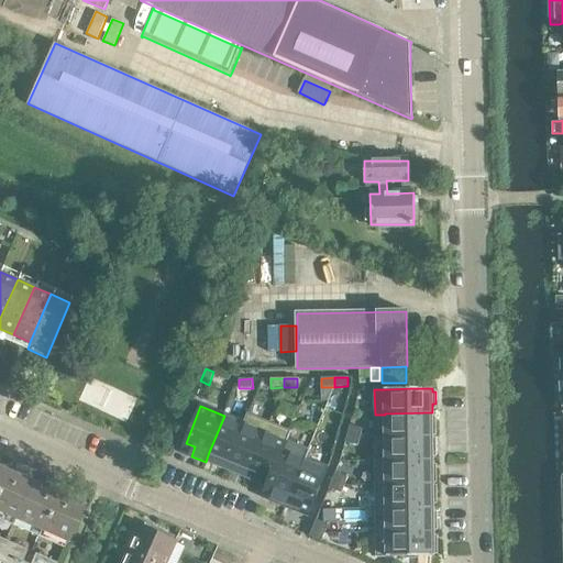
[(432,412),(385,414),(385,415),(385,435),(433,435),(435,435),(435,422),(432,422),(432,412)]
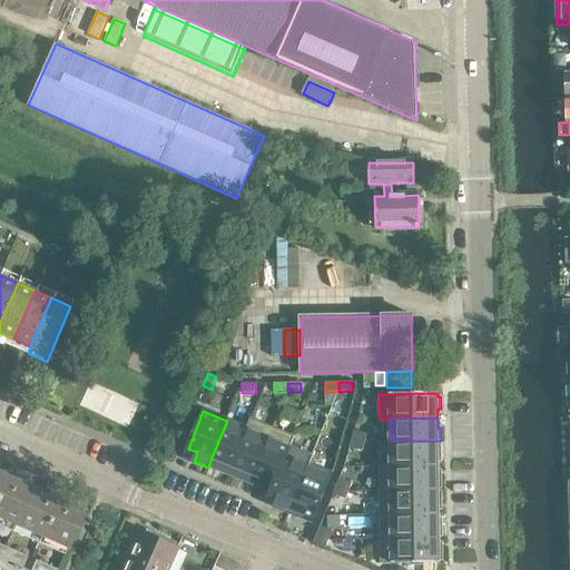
[(247,429),(232,467),(254,474),(273,428),(251,419),(246,429),(247,429)]
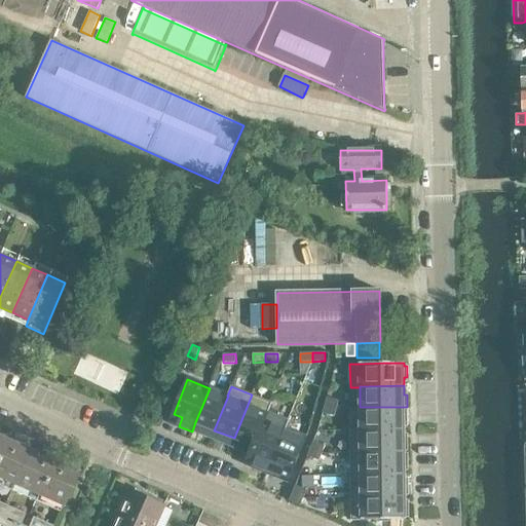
[(210,388),(195,422),(214,430),(228,396),(227,396),(210,388)]
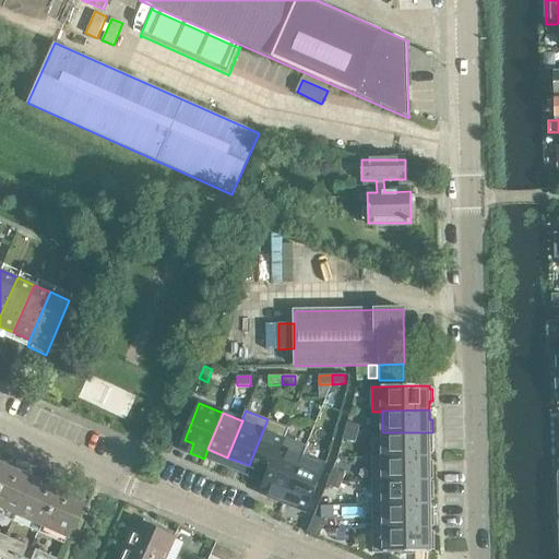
[(268,419),(249,465),(269,474),(270,474),(284,438),(285,438),(289,428),(268,419)]
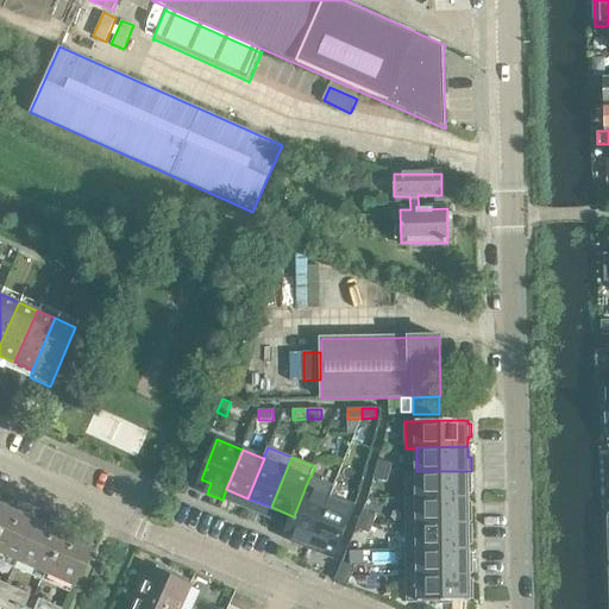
[(378,460),(376,470),(390,473),(393,465),(378,460)]
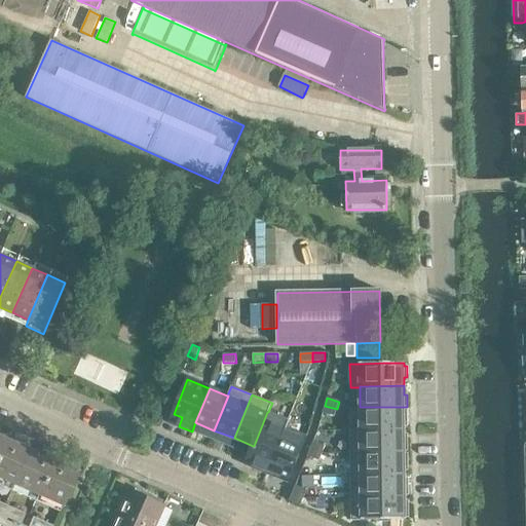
[(325,406),(323,413),(335,417),(337,409),(325,406)]
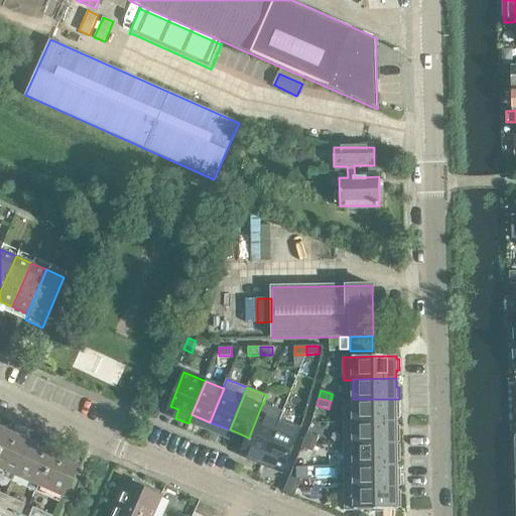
[(397,399),(353,399),(354,421),(397,421),(397,413),(399,413),(399,402),(397,402),(397,399)]
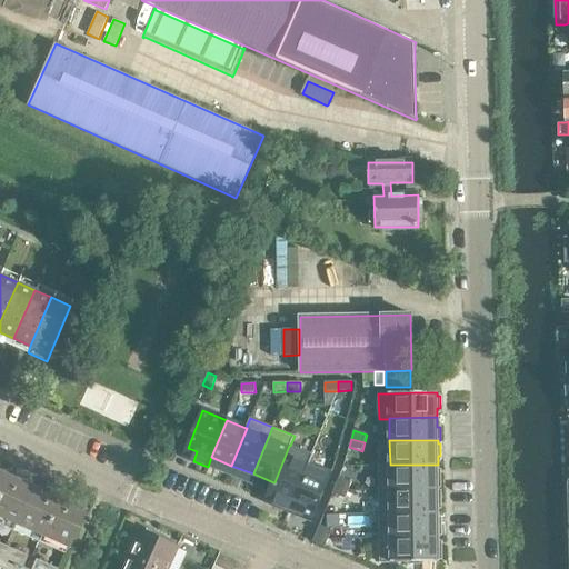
[(273,482),(269,492),(279,496),(275,506),(288,511),(308,465),(309,465),(313,455),(290,446),(289,446),(275,482),(273,482)]
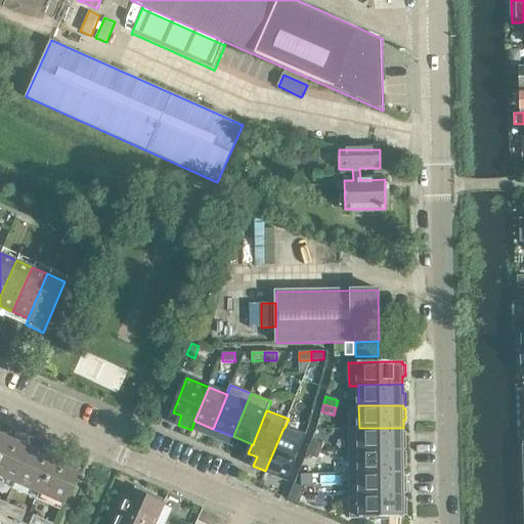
[(284,428),(265,471),(278,476),(281,467),(291,471),(305,436),(285,428),(284,428)]
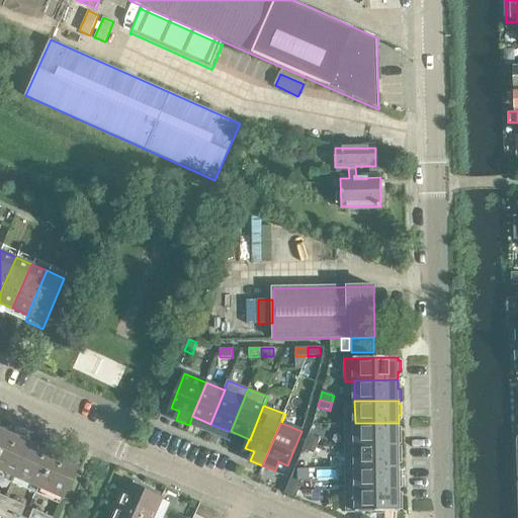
[(355,423),(345,424),(345,445),(399,445),(399,444),(402,443),(401,432),(399,432),(399,424),(399,423),(355,423)]
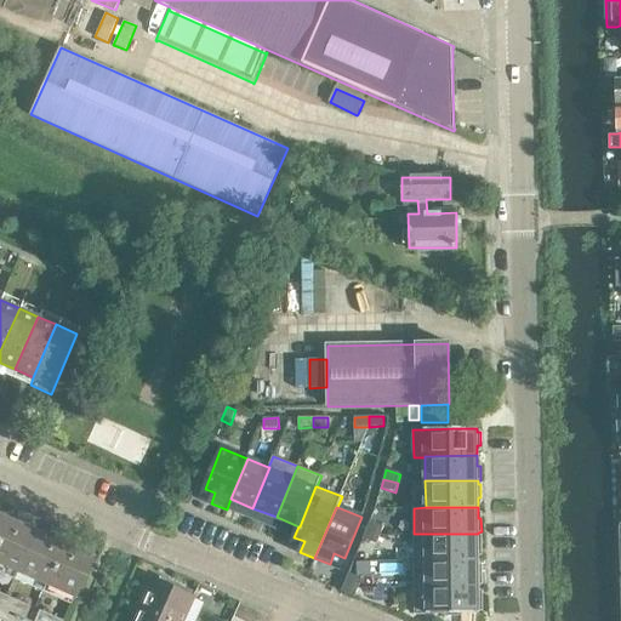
[(0,564),(16,573),(35,531),(7,519),(0,536),(0,564)]
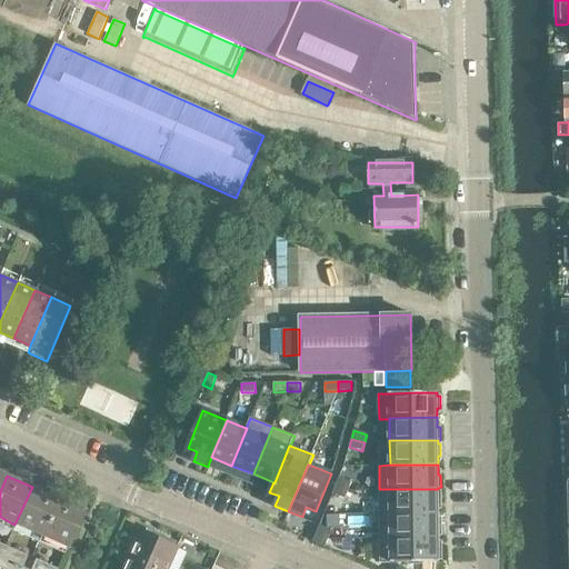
[(339,477),(336,486),(349,491),(352,482),(339,477)]
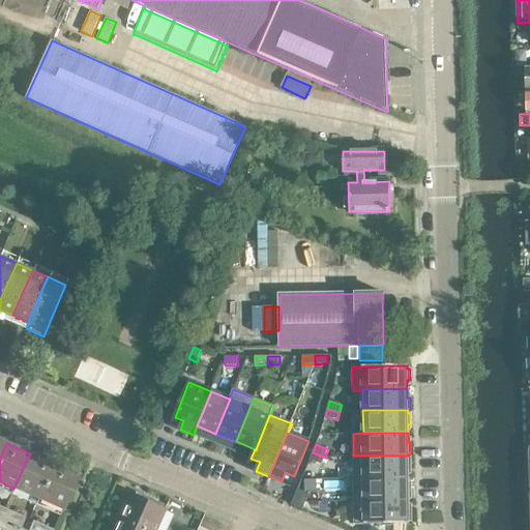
[(313,452),(310,460),(322,465),(325,458),(313,452)]
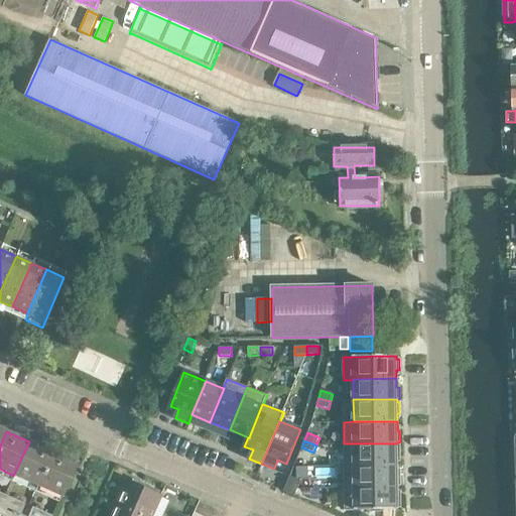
[(38,487),(53,453),(29,441),(13,476),(38,487)]
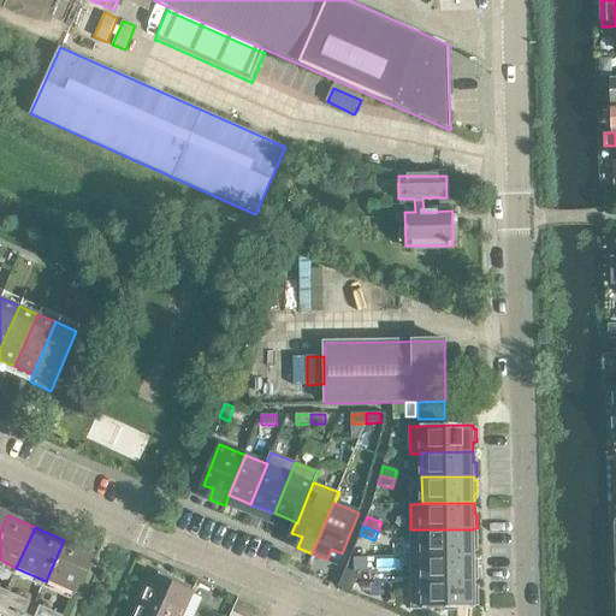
[(474,529),(410,529),(410,557),(474,556),(474,545),(478,545),(478,532),(474,532),(474,529)]
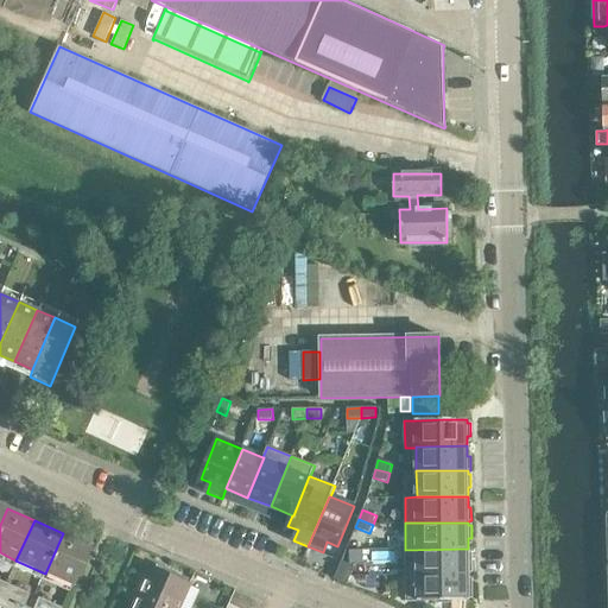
[(71,584),(89,544),(63,533),(45,574),(71,584)]
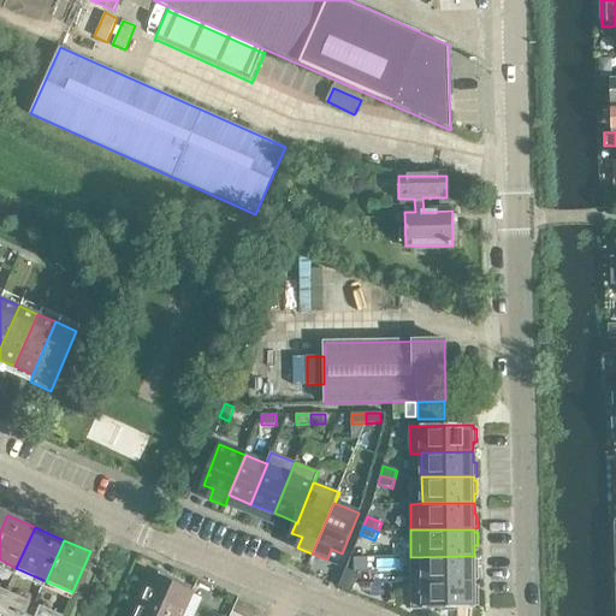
[(474,556),(410,557),(412,584),(475,582),(475,580),(478,580),(478,566),(474,566),(474,556)]
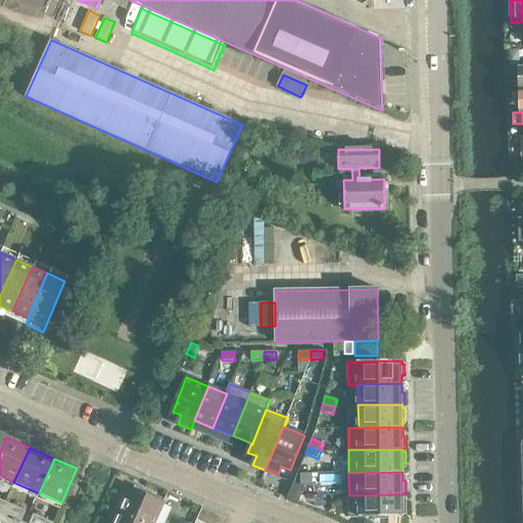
[(294,483),(291,490),(302,495),(305,487),(294,483)]
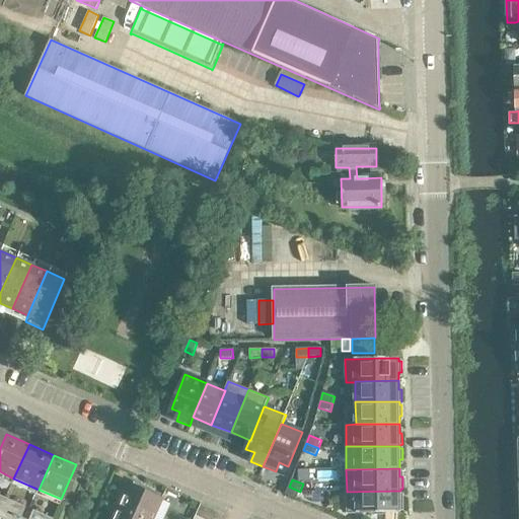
[(143,518),(153,518),(162,499),(131,485),(120,508),(143,518)]
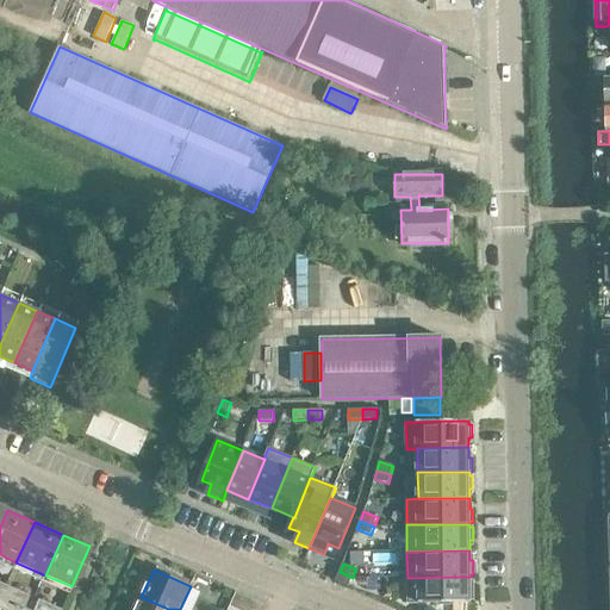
[(340,572),(336,582),(349,586),(353,578),(340,572)]
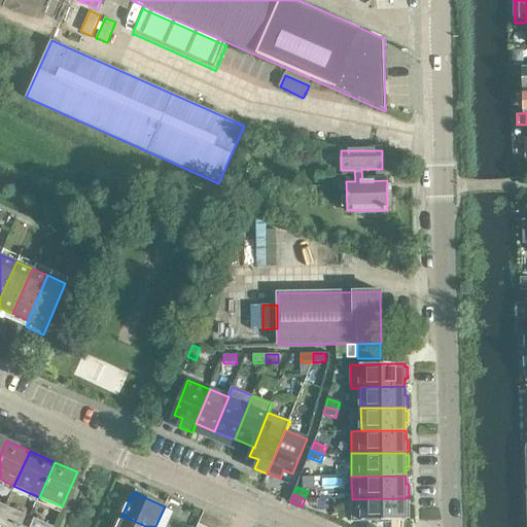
[(407,498),(352,499),(352,522),(362,522),(407,521),(407,518),(409,518),(409,506),(407,506),(407,499),(407,498)]
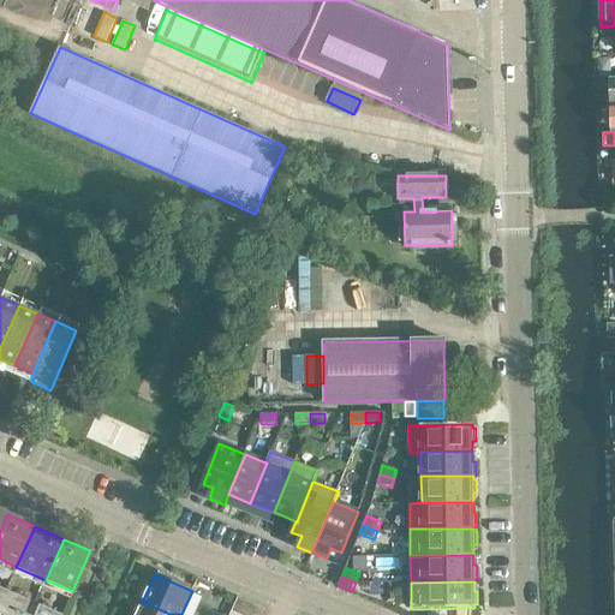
[(13,607),(18,596),(6,591),(1,602),(13,607)]
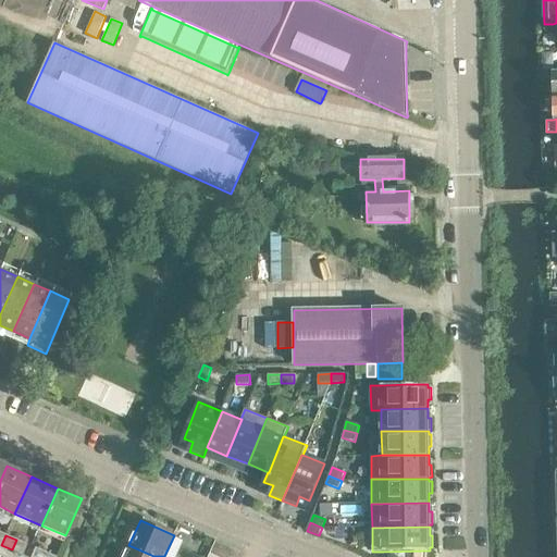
[(22,555),(26,544),(16,540),(12,549),(22,555)]
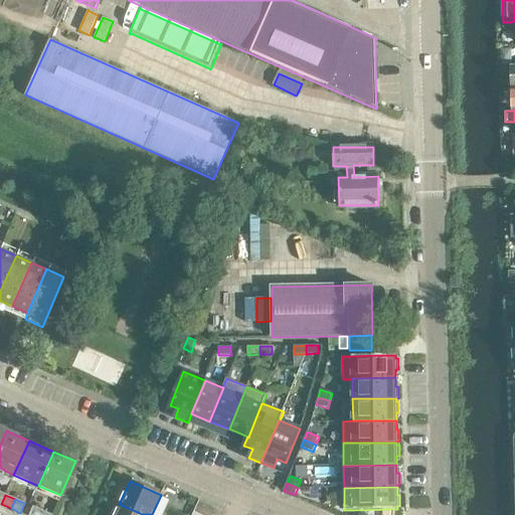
[(203,514),(218,514),(221,510),(199,500),(194,510),(203,514)]
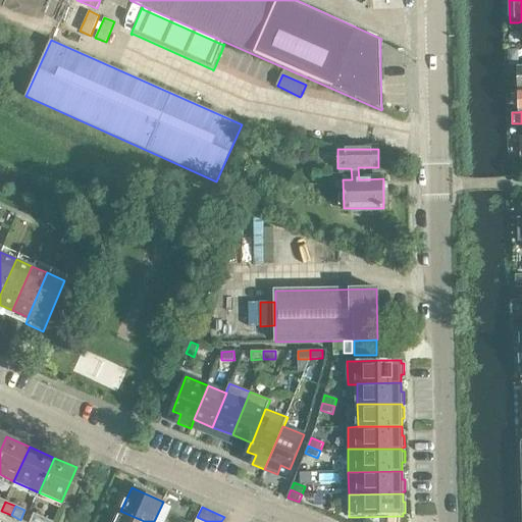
[(144,521),(120,511),(115,521),(144,521)]
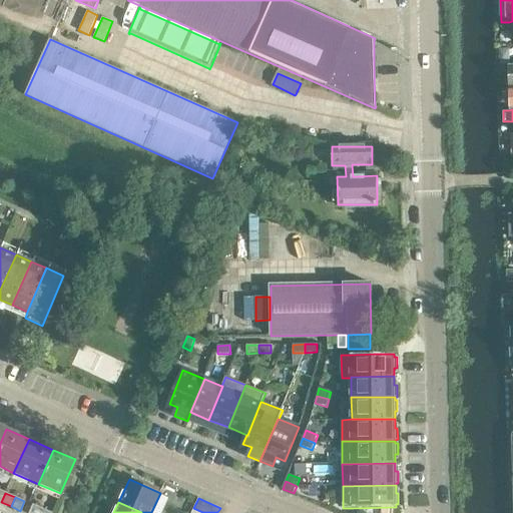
[(39,512),(41,509),(32,504),(27,512),(39,512)]
